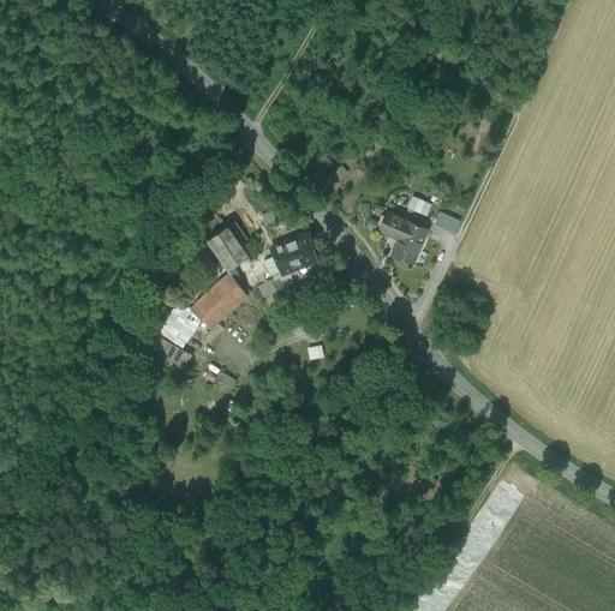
[(341,168),(327,180),(333,186),(347,175),(341,168)]
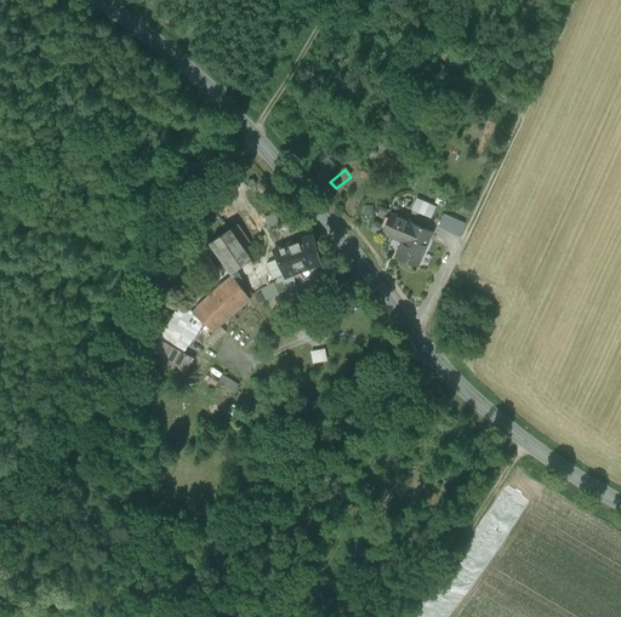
[(417,198),(411,210),(431,218),(437,206),(417,198)]
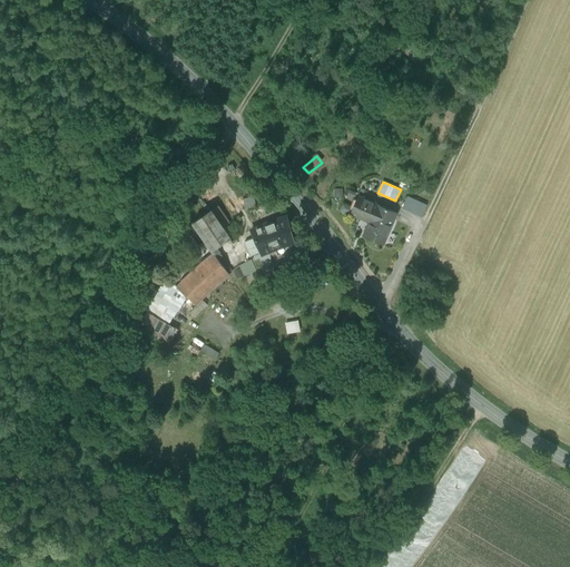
[(396,213),(357,196),(356,199),(353,201),(350,208),(352,211),(351,214),(370,222),(363,236),(382,244),(396,213)]
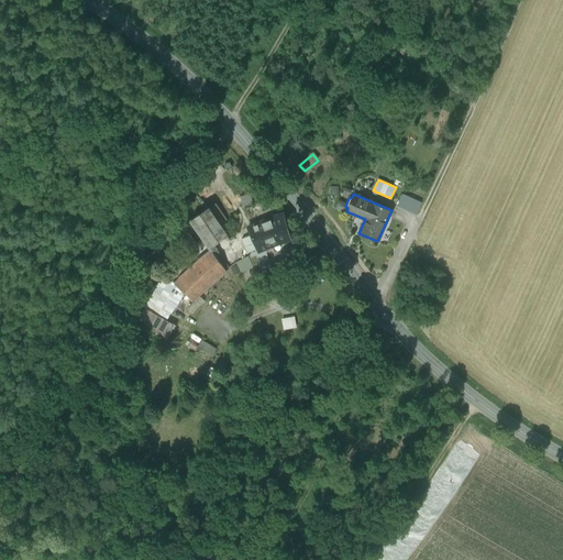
[(421,204),(401,195),(396,206),(416,215),(421,204)]
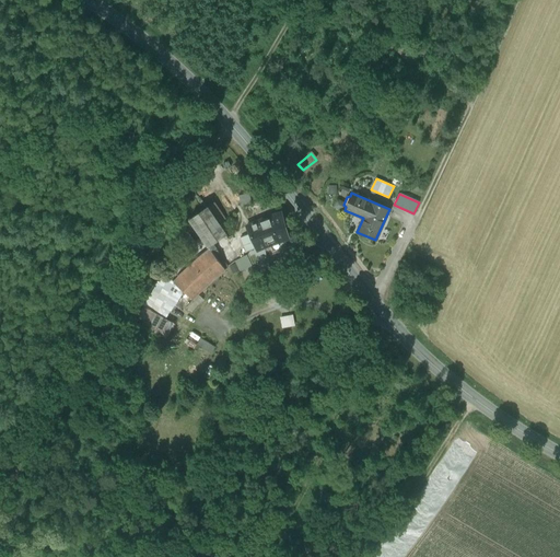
[(251,195),(240,198),(242,207),(253,205),(251,195)]
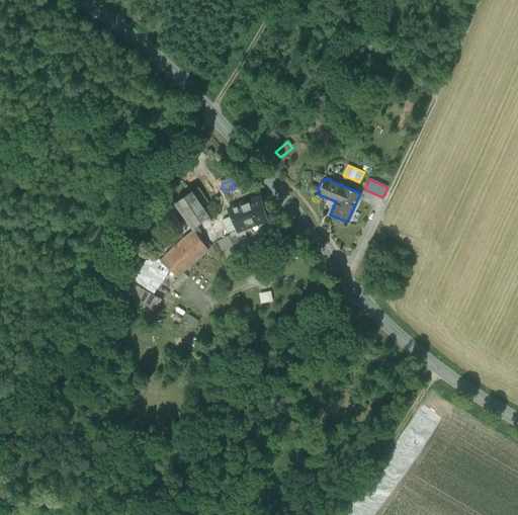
[(198,189),(192,193),(202,208),(209,204),(198,189)]
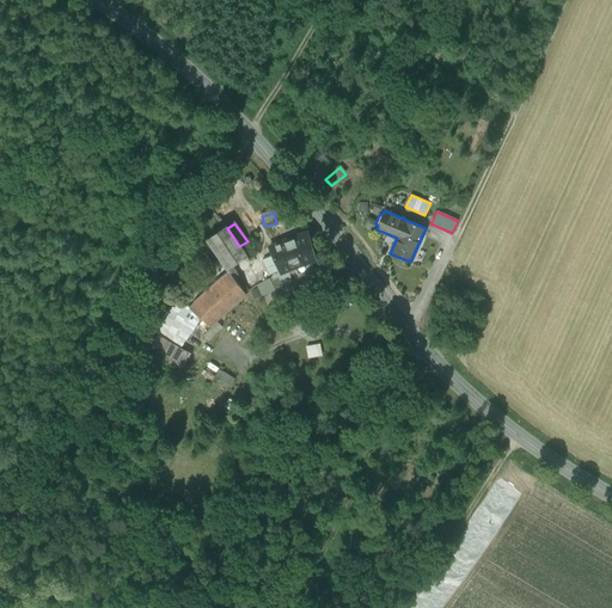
[(220,259),(227,270),(246,256),(239,246),(227,228),(208,241),(220,259)]
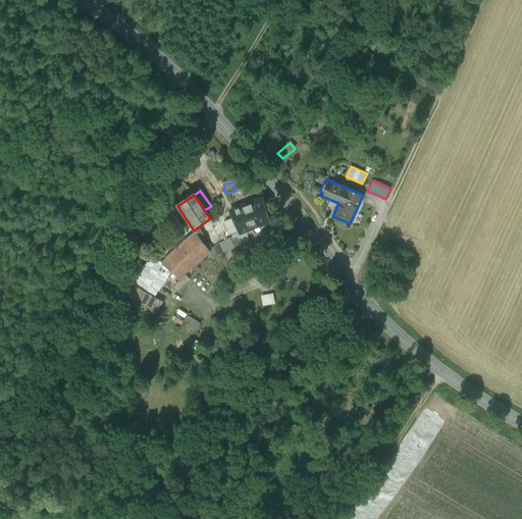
[(248,204),(238,209),(239,210),(230,213),(233,219),(225,223),(231,236),(239,232),(240,235),(248,229),(249,230),(259,225),(270,221),(262,198),(248,204)]
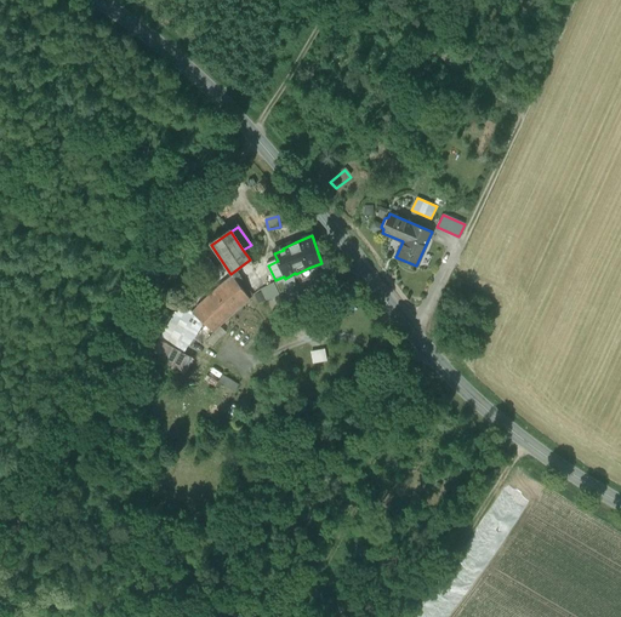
[(209,260),(204,264),(211,273),(216,268),(209,260)]
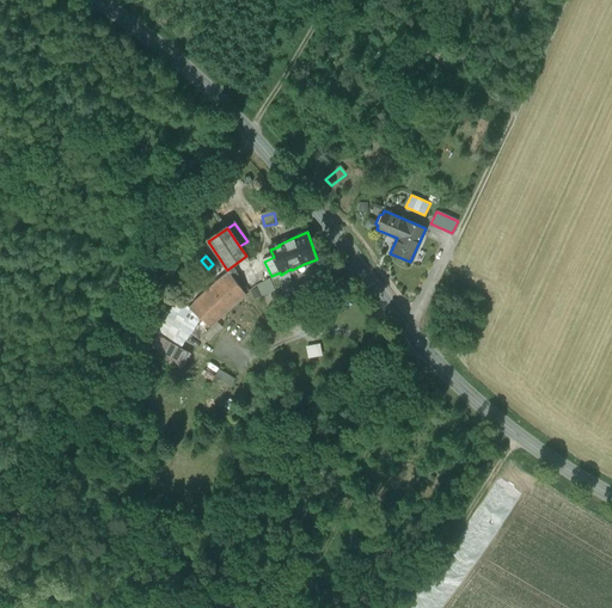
[(213,264),(208,269),(210,272),(202,280),(209,288),(228,271),(227,270),(220,259),(213,264)]
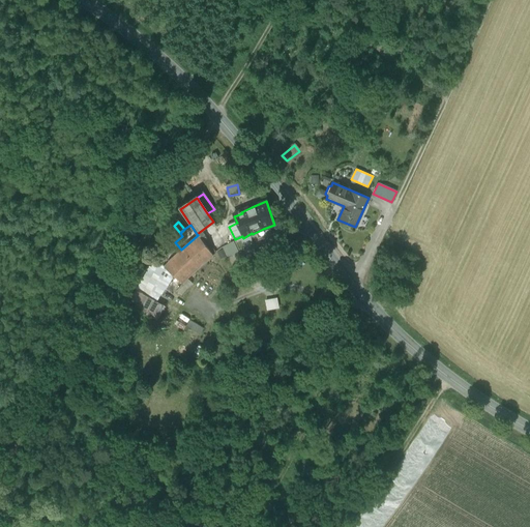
[(198,235),(181,250),(174,257),(190,274),(198,267),(213,255),(198,235)]
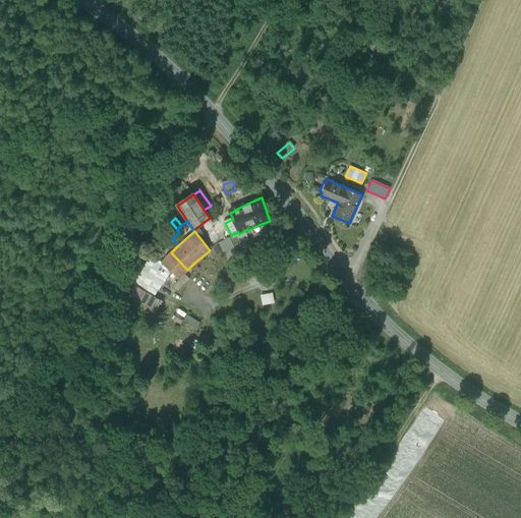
[(187,270),(171,252),(161,263),(170,270),(179,278),(187,270)]
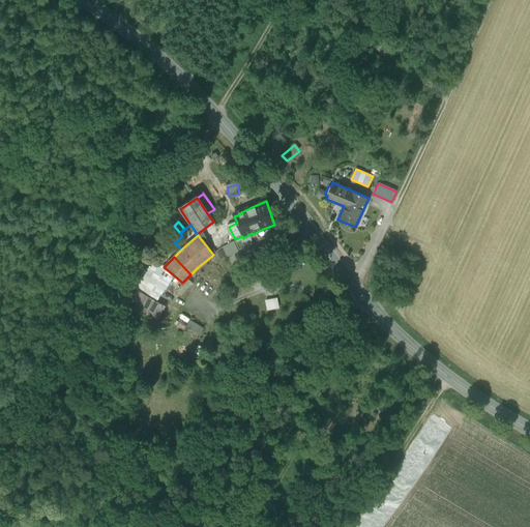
[(157,261),(137,288),(156,301),(173,274),(164,267),(157,261)]
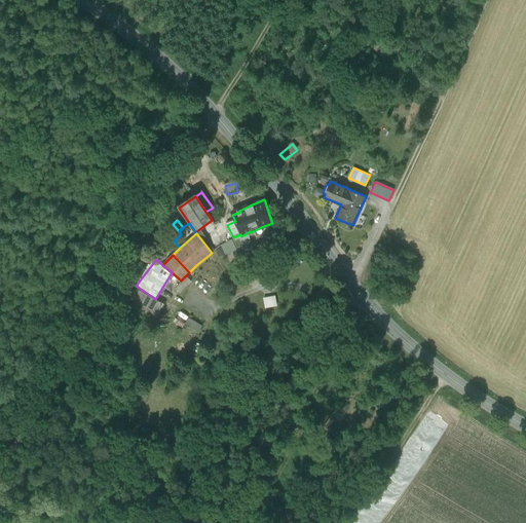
[(164,304),(155,299),(136,286),(128,297),(137,302),(134,307),(155,319),(164,304)]
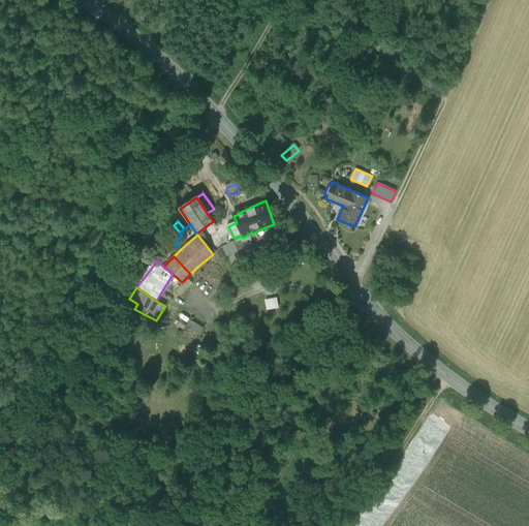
[(266,299),(267,309),(279,307),(278,297),(266,299)]
